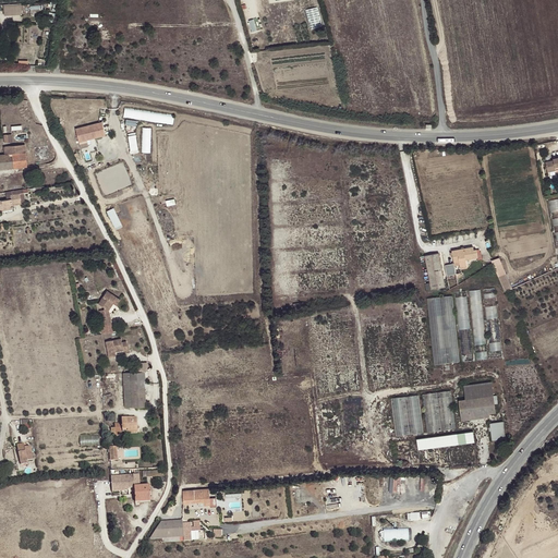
[(4,3),(4,14),(23,13),(23,3),(4,3)]
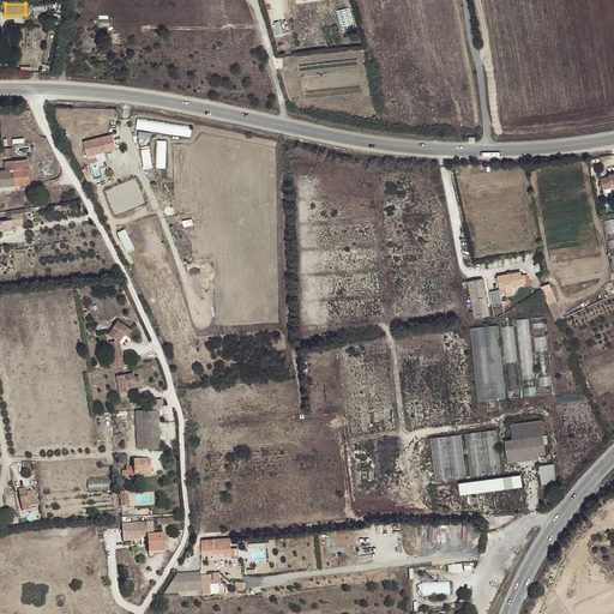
[(349,7),(337,10),(342,31),(355,29),(349,7)]
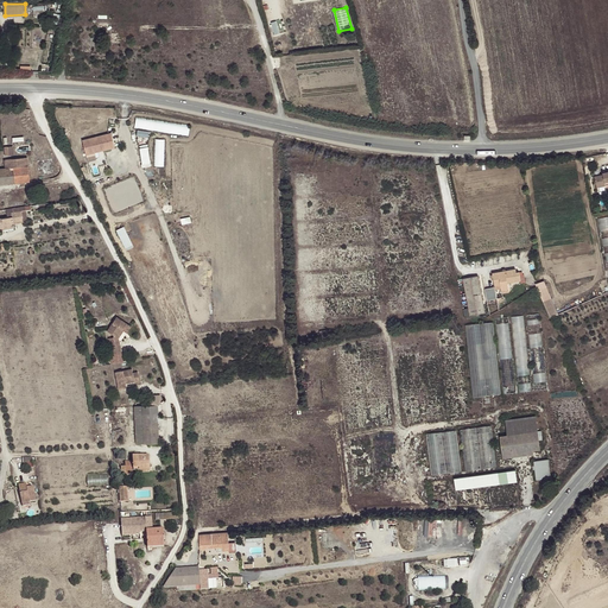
[(137,118),(135,127),(189,135),(191,125),(137,118)]
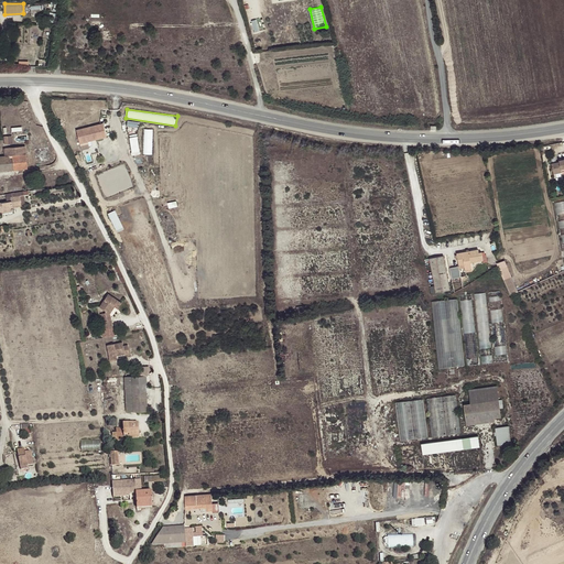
[(107,137),(102,123),(76,130),(82,150),(89,148),(88,141),(107,137)]
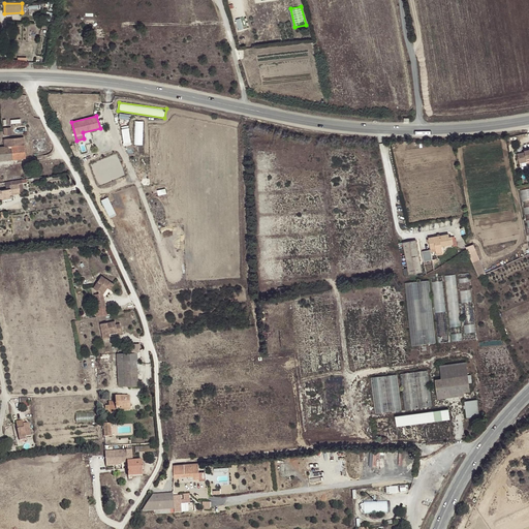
[(135,145),(144,145),(144,120),(135,120),(135,145)]
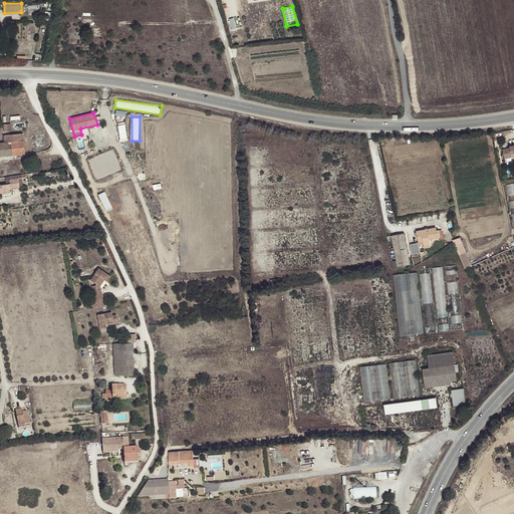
[(126,122),(119,122),(120,141),(127,141),(126,122)]
